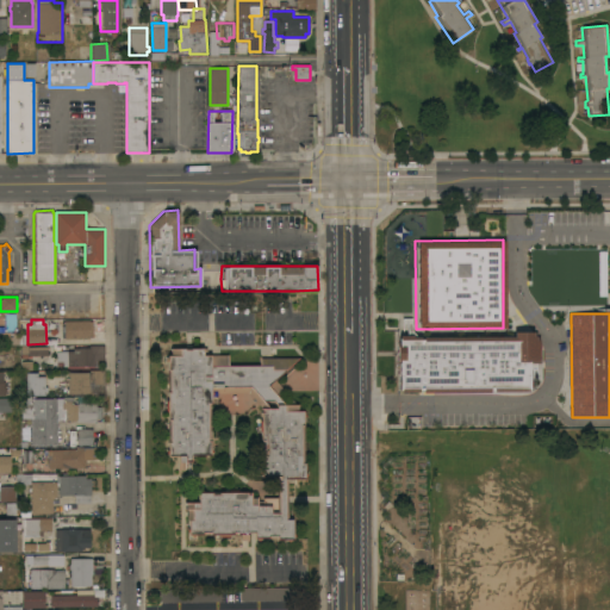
[(89,321),(93,321),(93,337),(89,337),(89,338),(64,338),(64,337),(63,337),(62,332),(62,325),(64,325),(64,321),(89,321)]
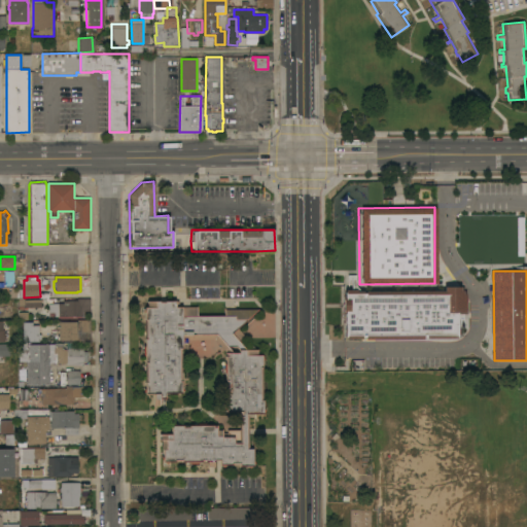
[(457,337),(456,287),(341,288),(342,337),(457,337)]
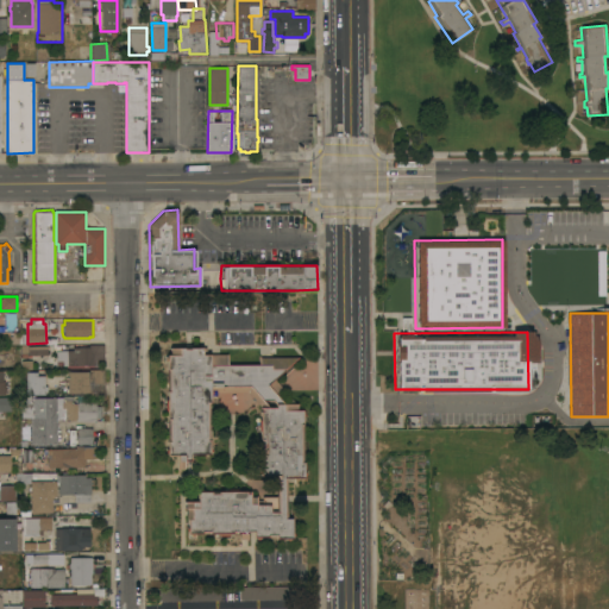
[(63,365),(63,360),(57,360),(57,351),(73,350),(73,347),(89,347),(89,345),(105,344),(105,359),(96,359),(96,365),(63,365)]
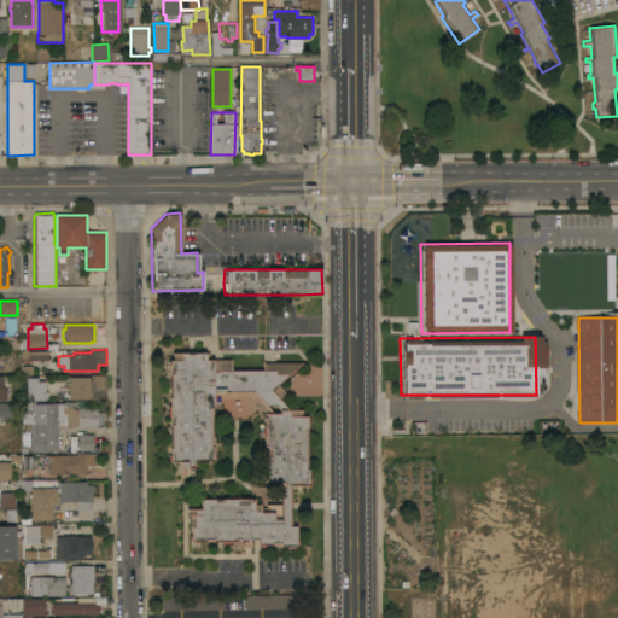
[(29,361),(29,362),(22,362),(22,350),(29,350),(29,351),(48,351),(48,360),(29,361)]
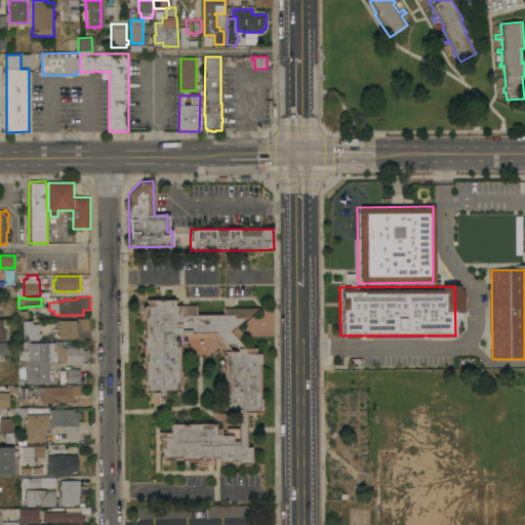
[(145,355),(143,353),(143,345),(145,344),(145,306),(147,306),(147,299),(159,299),(159,300),(164,300),(164,299),(174,299),(174,306),(182,306),(196,306),(197,315),(224,315),(224,308),(257,308),(237,326),(256,349),(256,353),(261,353),(261,398),(263,398),(263,412),(247,412),(247,446),(252,446),(252,465),(238,463),(218,463),(218,457),(214,457),(213,465),(207,465),(207,459),(198,459),(198,461),(188,461),(188,460),(162,459),(162,447),(160,447),(160,438),(160,432),(170,432),(170,423),(183,423),(183,426),(189,426),(189,423),(196,423),(196,421),(205,421),(205,423),(212,423),(212,425),(216,425),(216,428),(221,428),(221,432),(227,432),(227,428),(238,428),(238,409),(225,409),(226,371),(224,371),(224,362),(225,362),(225,351),(213,337),(187,338),(187,335),(182,335),(182,347),(180,347),(180,392),(165,392),(165,397),(159,397),(159,404),(153,404),(153,392),(145,392),(145,355)]
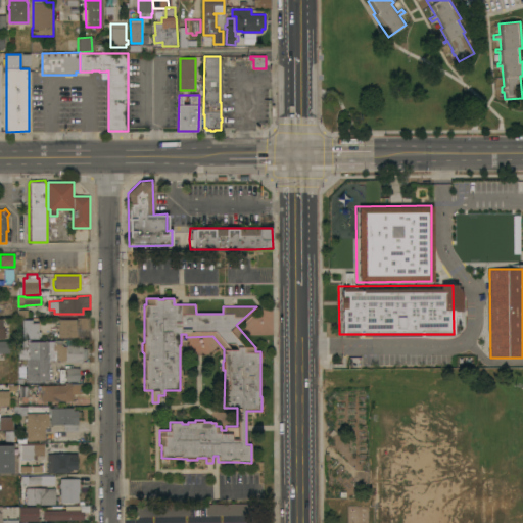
[(90,339),(64,339),(64,338),(58,338),(58,319),(77,319),(77,318),(90,317),(90,339)]
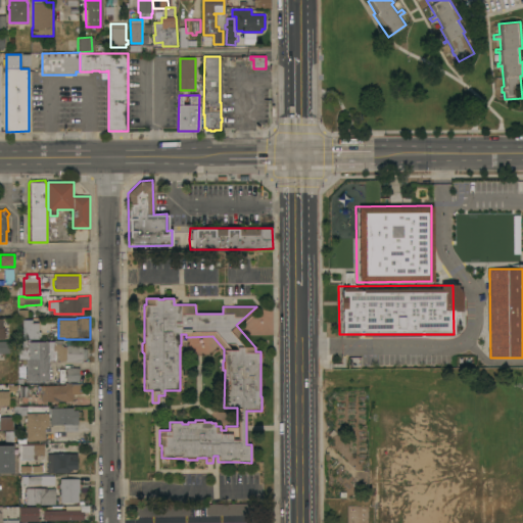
[(22,320),(33,320),(33,323),(39,323),(39,332),(41,332),(41,337),(39,337),(39,339),(24,339),(22,320)]
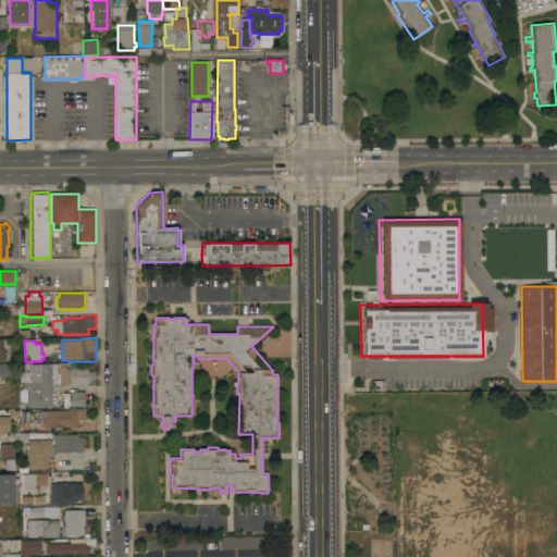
[(0,362),(10,362),(11,375),(4,375),(4,382),(0,382),(0,362)]
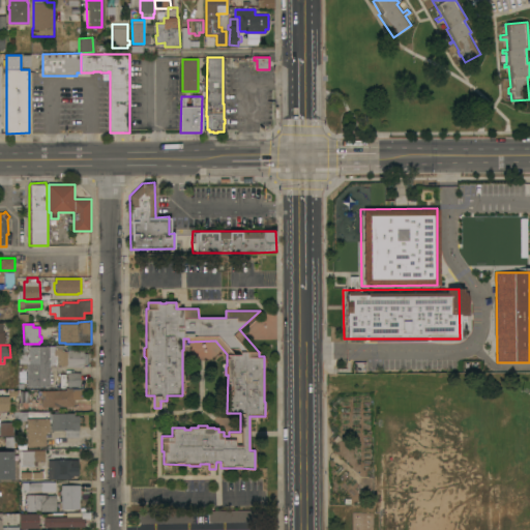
[(51,386),(27,386),(27,363),(19,363),(19,346),(27,345),(27,346),(55,346),(55,345),(63,345),(63,351),(67,351),(67,350),(84,350),(84,353),(86,353),(87,364),(84,364),(84,366),(67,366),(67,365),(61,365),(61,364),(50,365),(51,386)]
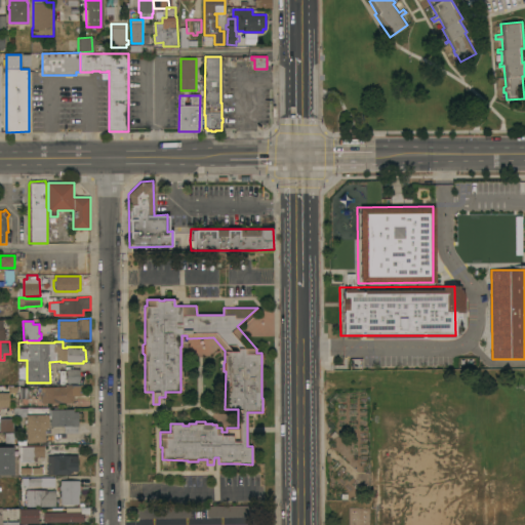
[(67,369),(78,369),(80,369),(80,382),(67,384),(67,369)]
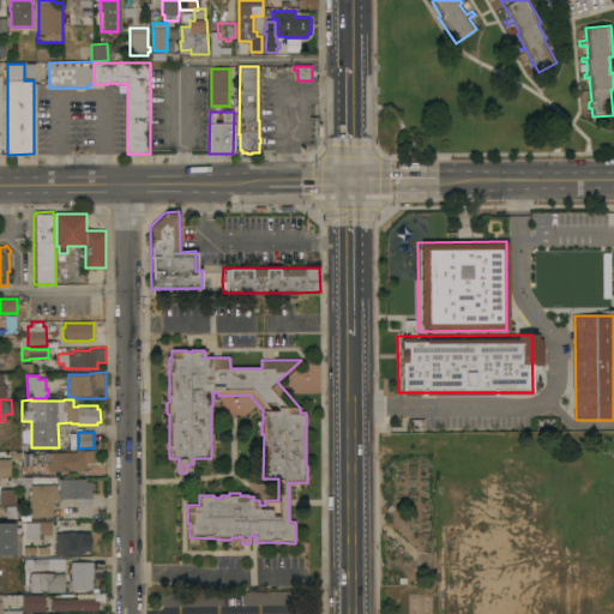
[(49,471),(48,458),(44,458),(44,452),(77,452),(77,450),(83,450),(94,450),(94,463),(86,463),(86,464),(86,468),(85,469),(85,470),(49,471)]
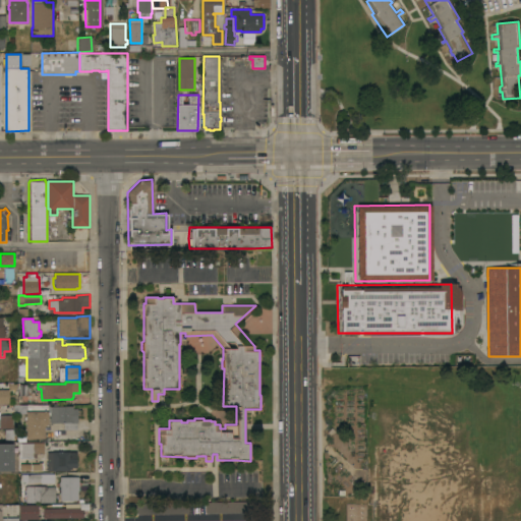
[(0,391),(11,391),(11,404),(0,404),(0,391)]
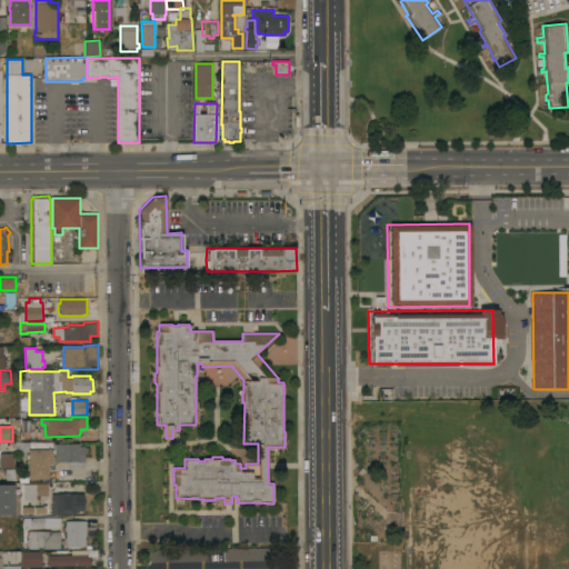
[(86,443),(86,461),(55,461),(55,455),(52,455),(53,466),(49,466),(49,479),(29,479),(29,451),(15,451),(15,442),(53,441),(53,443),(86,443)]
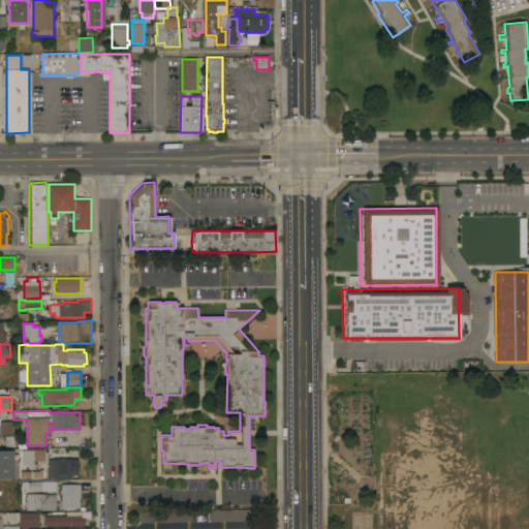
[(0,421),(13,421),(13,434),(0,434),(0,421)]
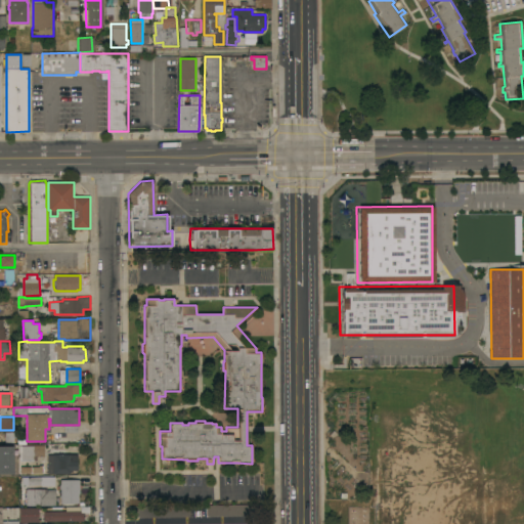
[(44,445),(44,456),(37,456),(37,460),(34,460),(34,461),(18,461),(18,446),(34,445),(44,445)]
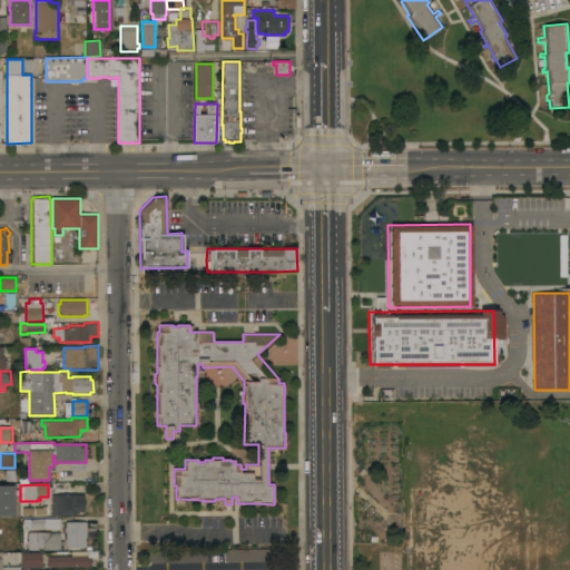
[(3,517),(2,503),(3,503),(3,491),(17,491),(17,502),(18,502),(18,516),(3,517)]
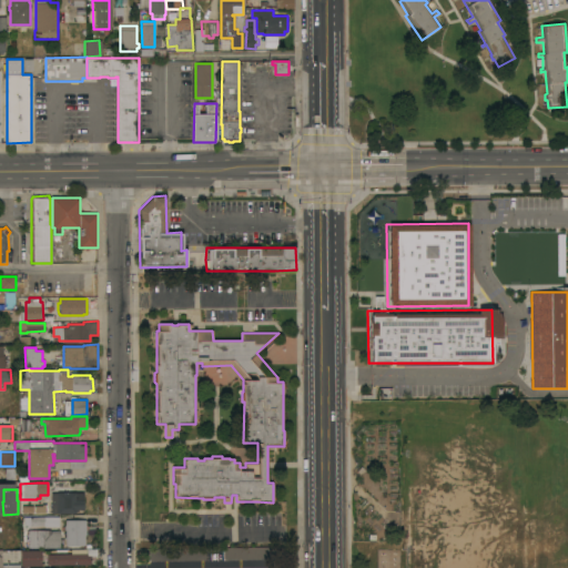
[(75,493),(83,493),(84,509),(75,509),(75,514),(58,514),(52,514),(52,493),(58,493),(75,493)]
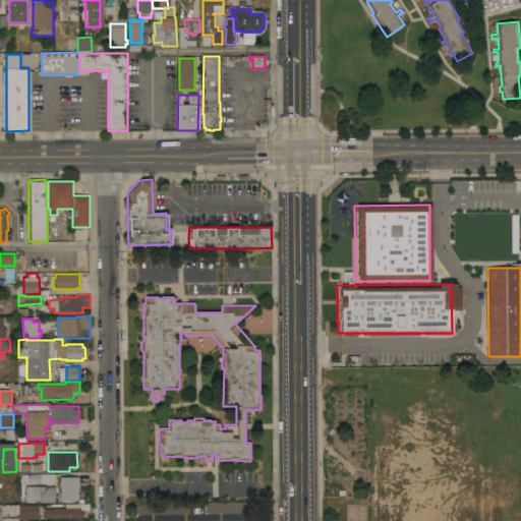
[(21,503),(21,486),(42,486),(42,481),(23,482),(23,473),(54,473),(54,486),(55,486),(55,502),(21,503)]
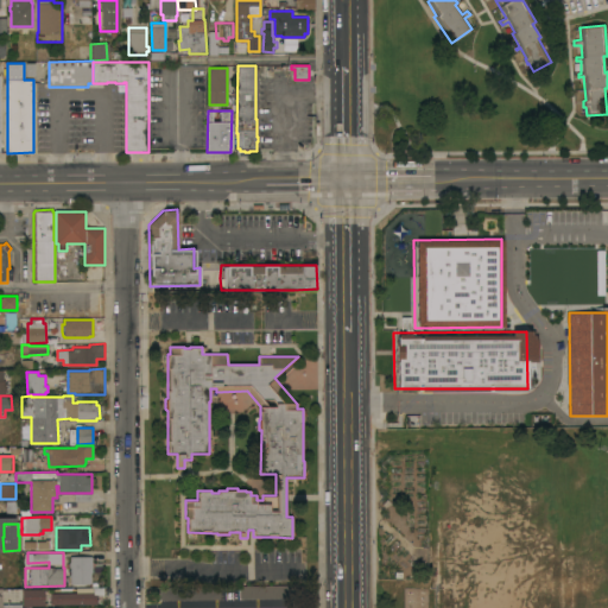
[(71,584),(70,567),(70,562),(70,557),(93,556),(93,572),(92,572),(92,583),(71,584)]
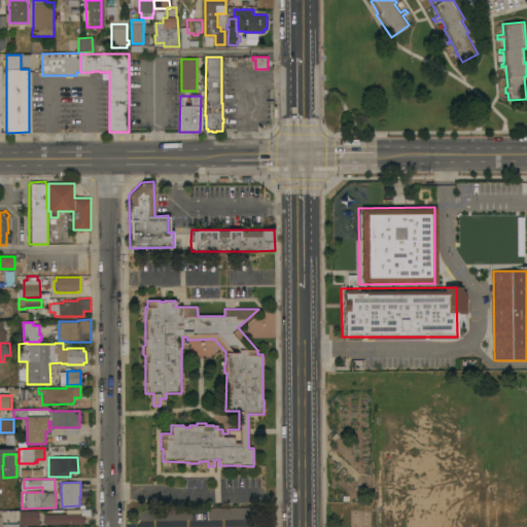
[(139,508),(190,507),(191,520),(139,520),(139,508)]
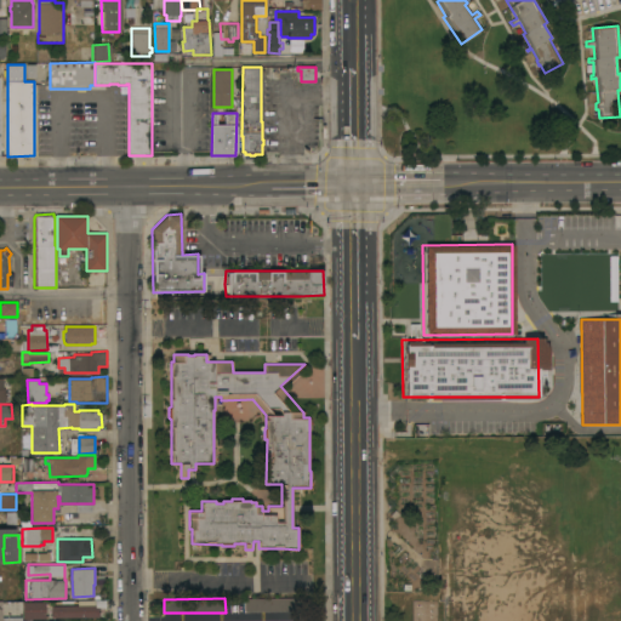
[(245,598),(290,598),(290,611),(245,611),(245,598)]
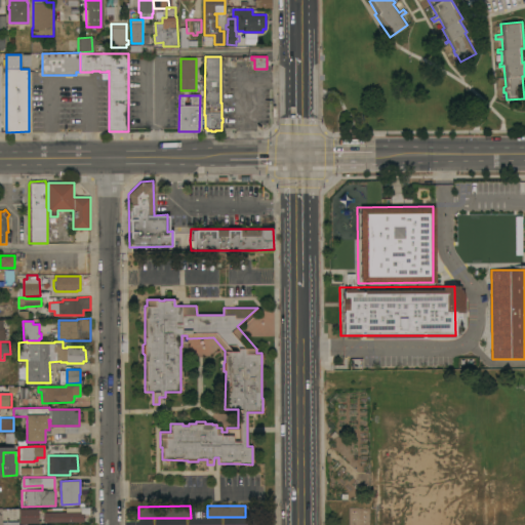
[(44,521),(42,521),(41,513),(44,513),(51,512),(51,508),(81,508),(81,514),(84,514),(84,522),(44,522),(44,521)]
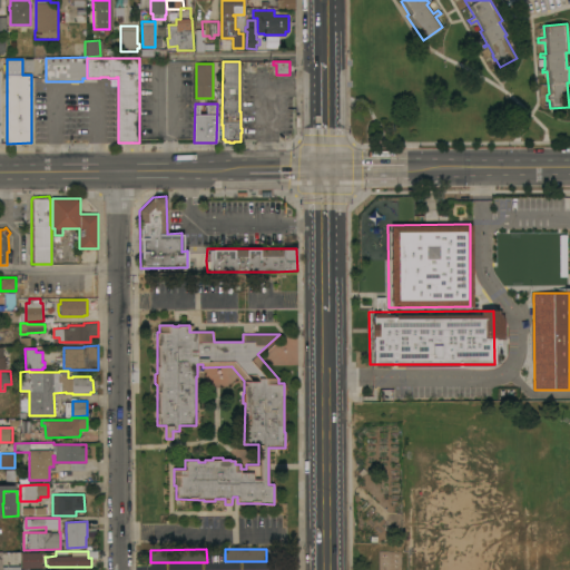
[(42,552),(42,558),(42,561),(42,568),(21,568),(21,552),(42,552)]
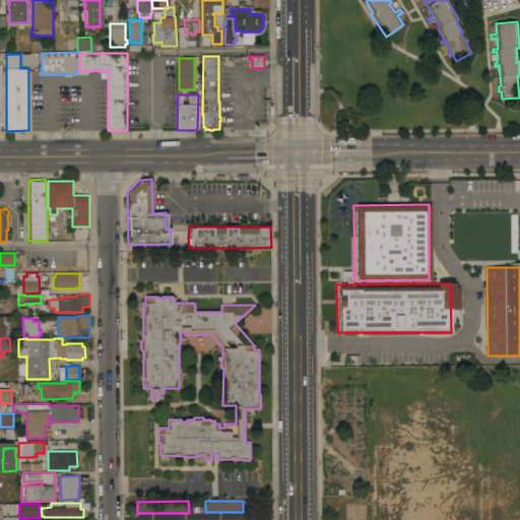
[(0,519),(0,510),(1,510),(2,517),(18,516),(18,519),(0,519)]
